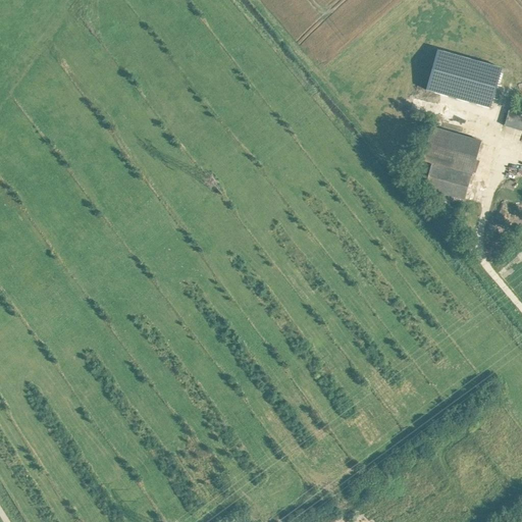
[(498,100),(502,87),(498,85),(502,69),(436,51),(425,91),(490,109),(493,99),(498,100)]
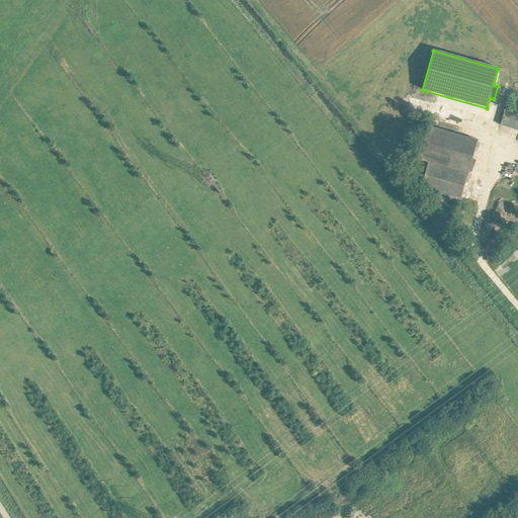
[(505,76),(504,91),(512,91),(512,76),(505,76)]
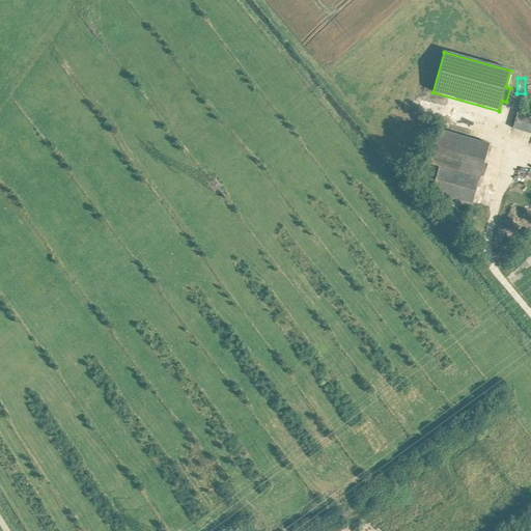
[(530,115),(518,112),(512,129),(530,133),(530,115)]
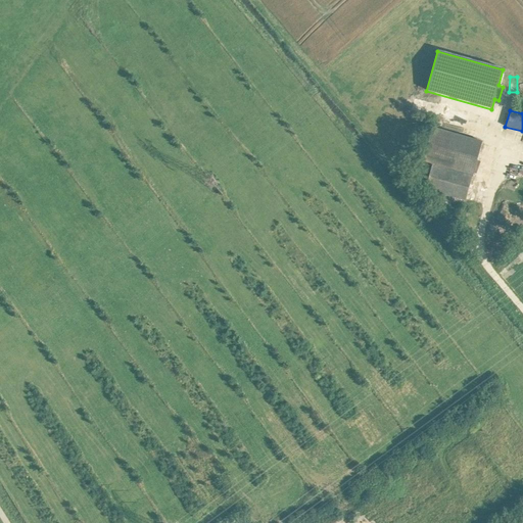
[(465,201),(482,142),(432,128),(423,161),(432,163),(425,190),(431,191),(430,196),(454,203),(455,198),(465,201)]
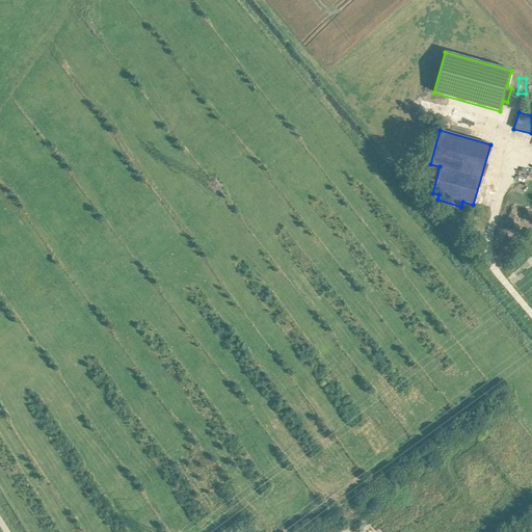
[(474,241),(479,237),(474,232),(470,236),(474,241)]
